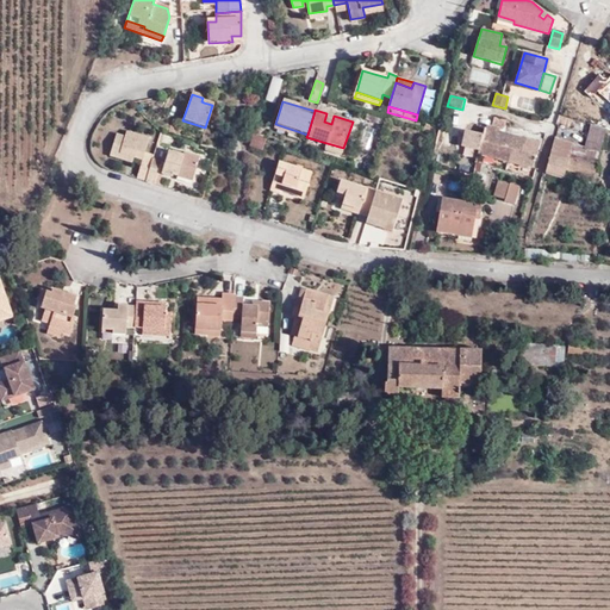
[(492,125),(495,118),(483,114),(479,125),(486,128),(490,128),(491,124),(492,125)]
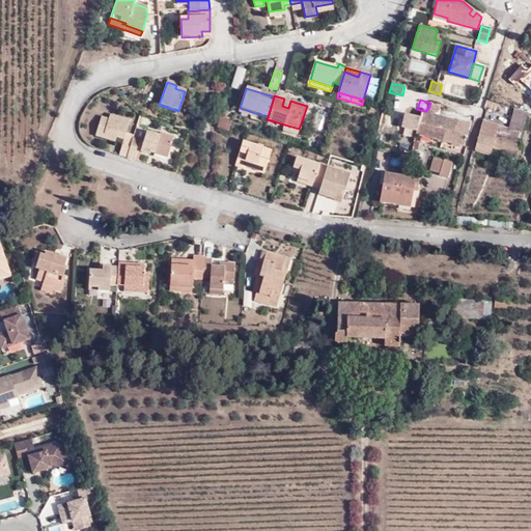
[(430,102),(430,103),(428,109),(427,108),(426,111),(423,111),(417,134),(464,146),(471,122),(438,115),(441,104),(430,102)]
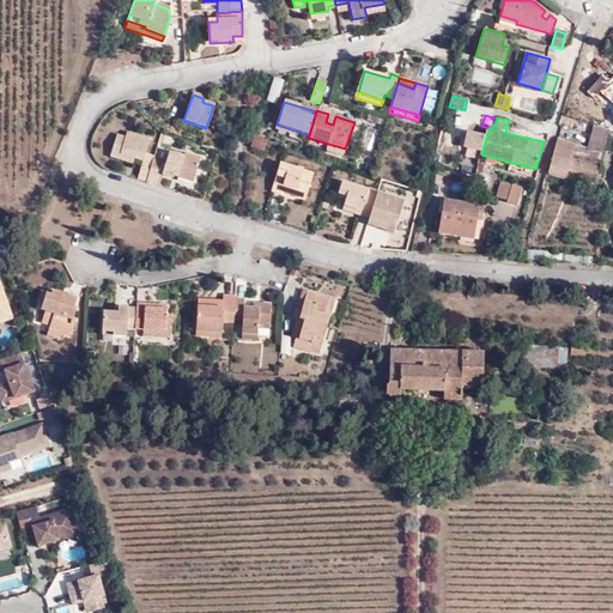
[(604,152),(611,129),(595,123),(588,147),(604,152)]
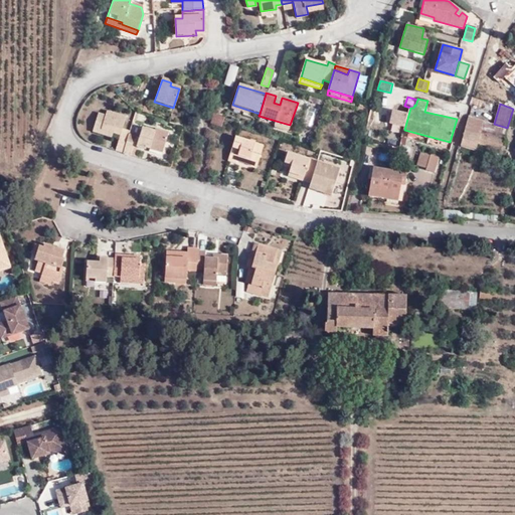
[(252,116),(253,112),(232,105),(231,109),(252,116)]
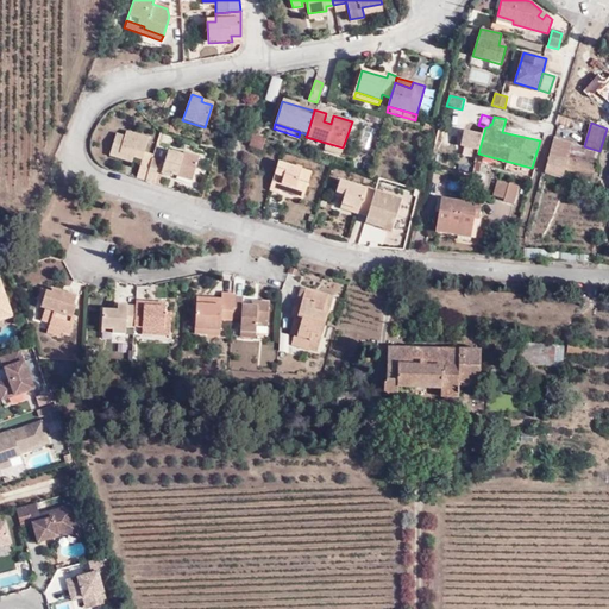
[(138,179),(146,182),(154,159),(146,157),(151,139),(129,133),(127,138),(118,135),(112,156),(127,161),(129,156),(136,158),(144,162),(138,179)]
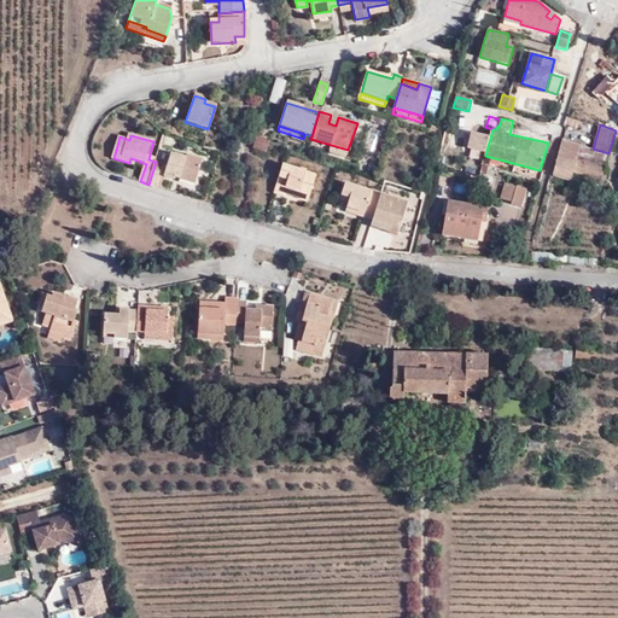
[(270,143),(258,139),(256,151),(267,155),(270,143)]
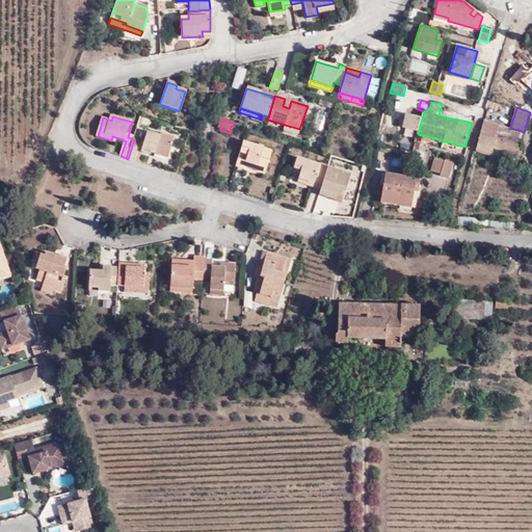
[(506,141),(510,128),(485,120),(476,150),(491,155),(493,152),(495,147),(517,154),(520,145),(506,141)]
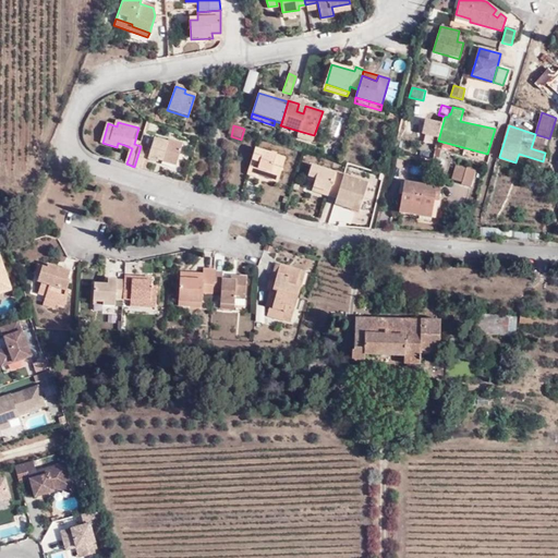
[(545,153),(549,138),(535,134),(531,148),(545,153)]
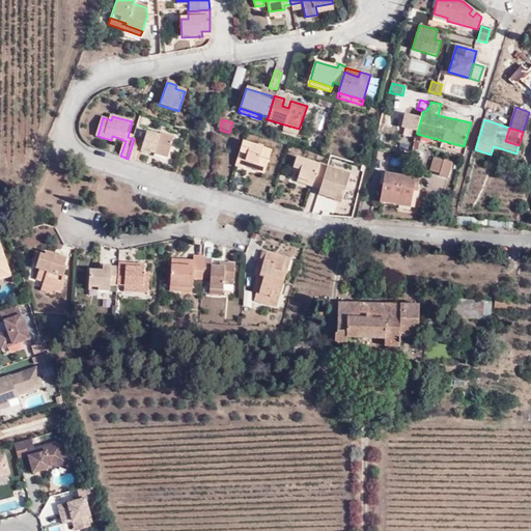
[(417,133),(408,131),(406,139),(415,141),(417,133)]
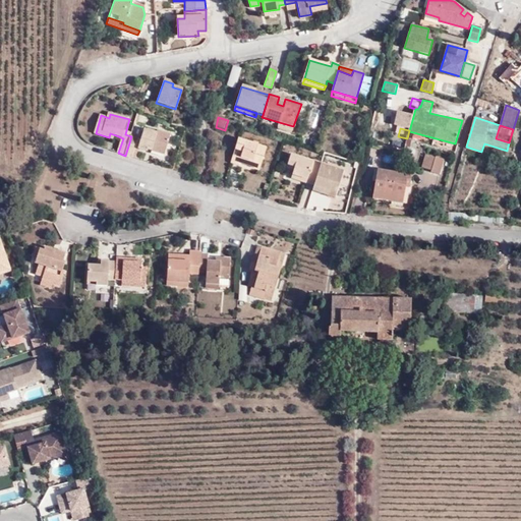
[(142,140),(139,150),(149,153),(150,150),(151,146),(153,147),(152,151),(166,155),(171,135),(159,131),(158,133),(146,129),(142,140)]
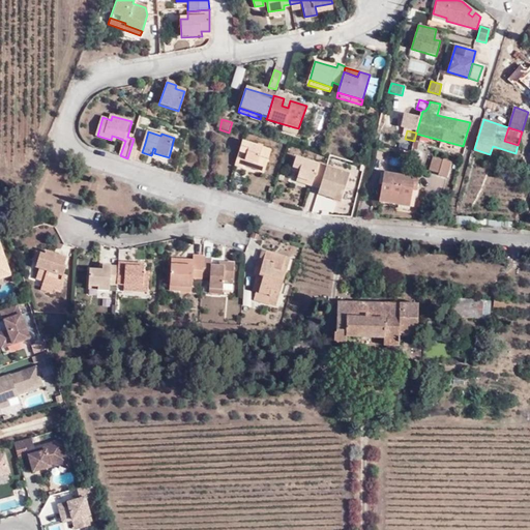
[(127,158),(136,160),(139,151),(142,142),(134,139),(127,158)]
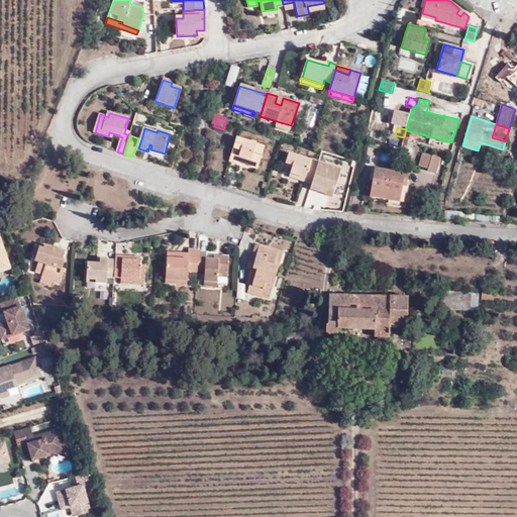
[(404,137),(402,146),(417,150),(419,142),(404,137)]
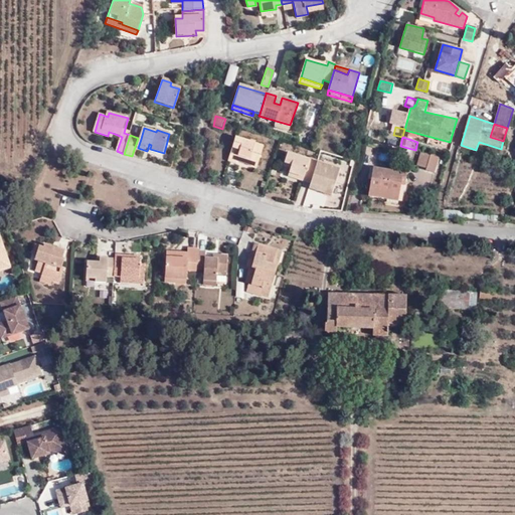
[(235,139),(228,164),(236,167),(236,165),(237,163),(258,168),(265,147),(235,139)]
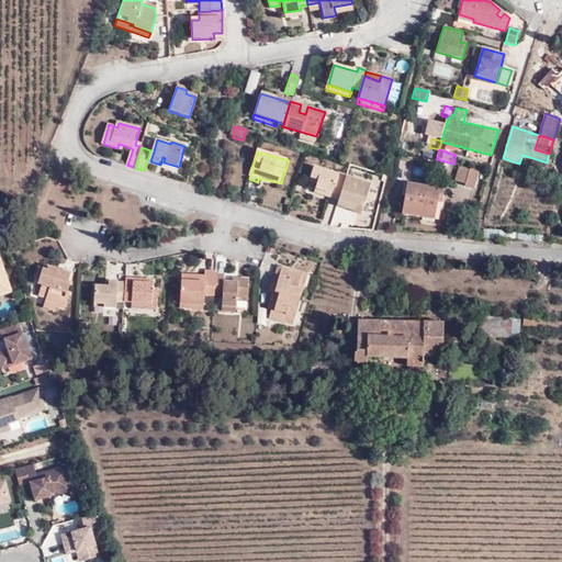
[(523,155),(520,160),(546,168),(547,163),(523,155)]
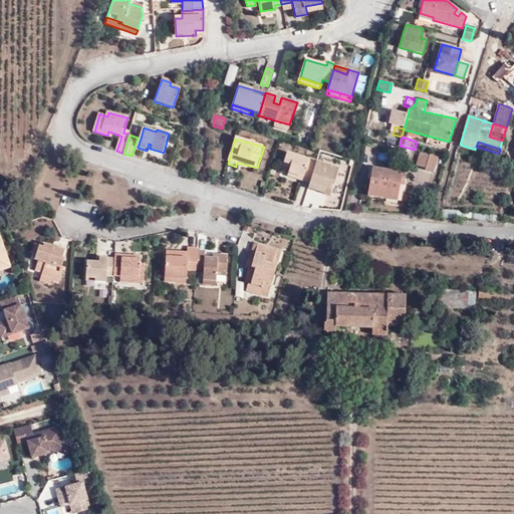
[(309,186),(317,161),(287,152),(284,162),(292,164),(291,167),(288,175),(302,180),(301,183),(309,186)]
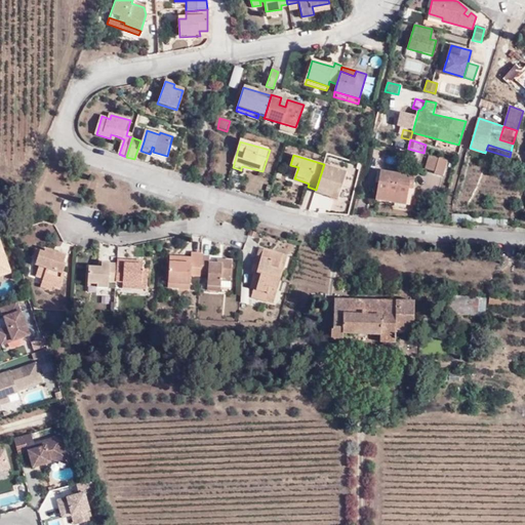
[(436,171),(440,158),(431,155),(427,168),(436,171)]
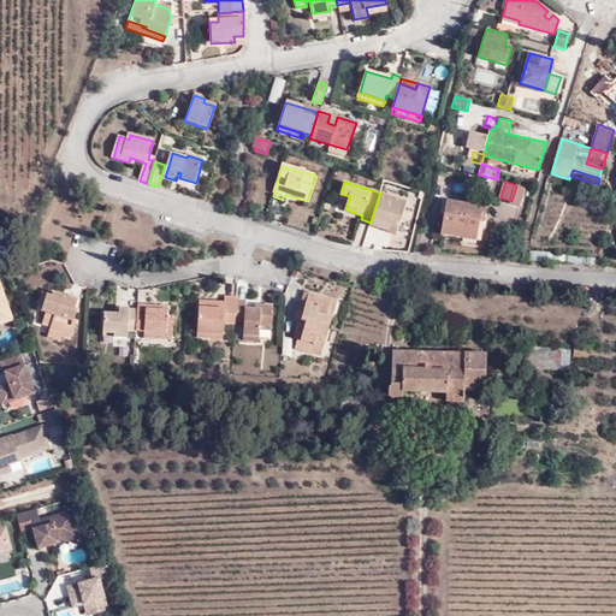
[(525,188),(516,185),(511,201),(510,203),(520,206),(525,188)]
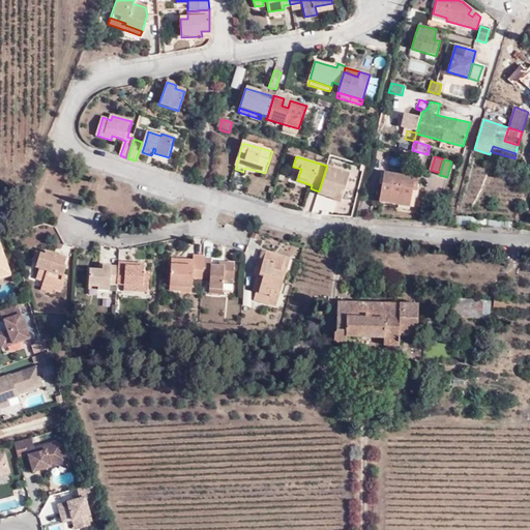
[(335,169),(327,166),(319,192),(319,193),(327,196),(328,190),(344,196),(351,173),(343,171),(342,174),(334,171),(335,169)]
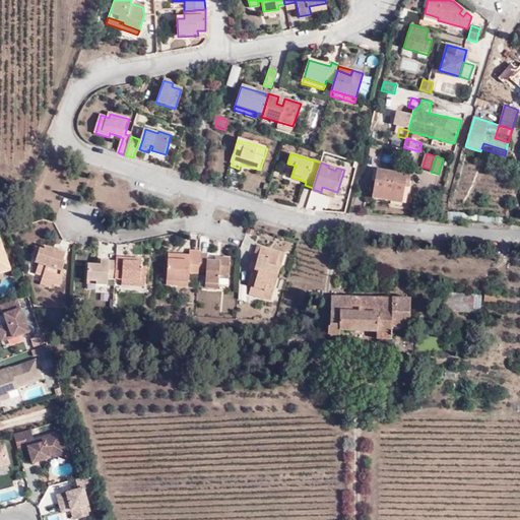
[(240,165),(239,167),(259,173),(260,170),(240,165)]
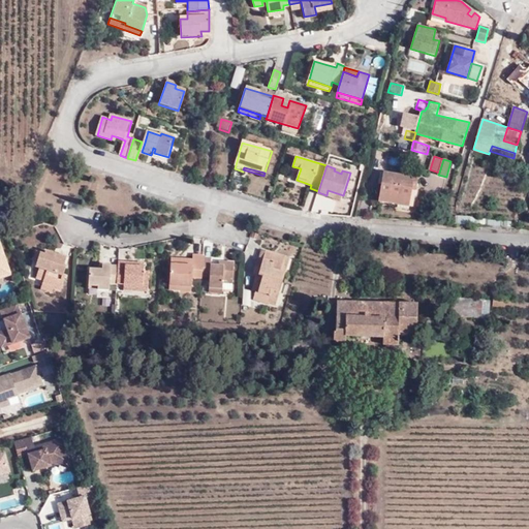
[(413,188),(416,188),(418,178),(384,173),(379,203),(413,208),(415,199),(411,199),(413,188)]
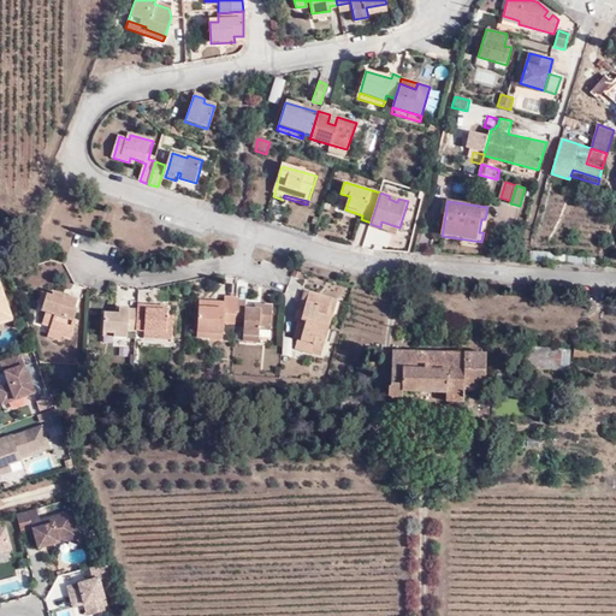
[(344,214),(361,219),(362,215),(345,209),(344,214)]
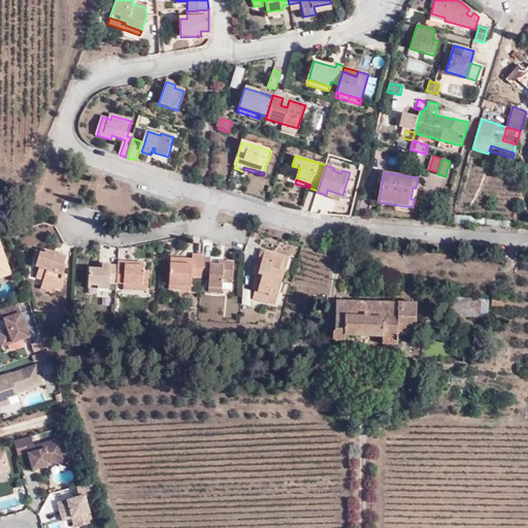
[(327,190),(326,195),(325,198),(340,202),(342,195),(327,190)]
